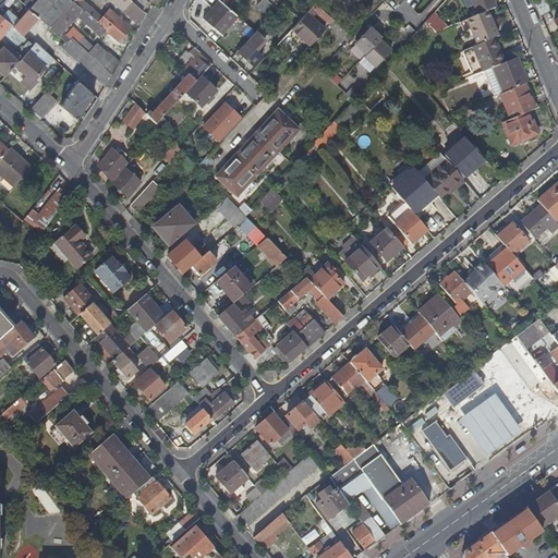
[(38,16),(49,26),(53,22),(72,1),(70,0),(35,0),(17,20),(12,26),(22,35),(38,16)]
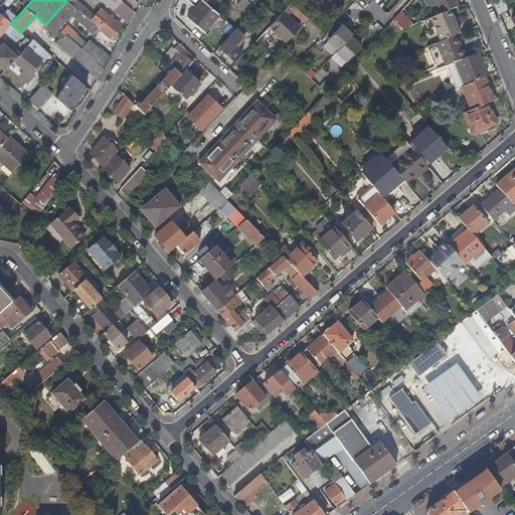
[(103,0),(128,22),(134,11),(133,10),(121,0),(66,0),(66,1),(97,27),(100,30),(109,38),(120,26),(100,9),(94,16),(76,0),(75,0),(103,0)]
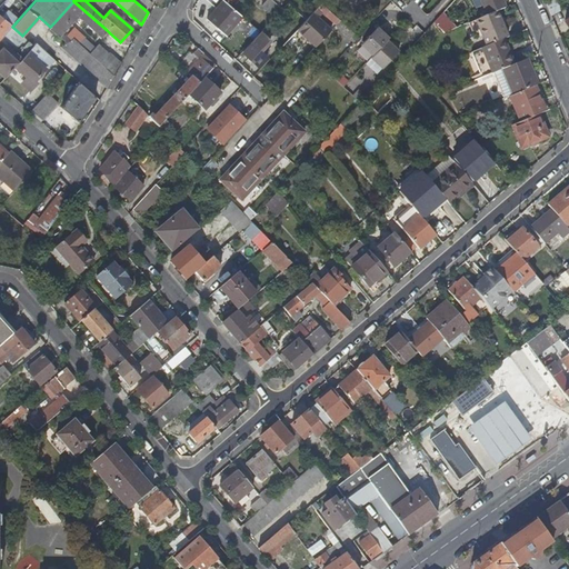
[(147,0),(133,0),(147,11),(152,5),(147,0)]
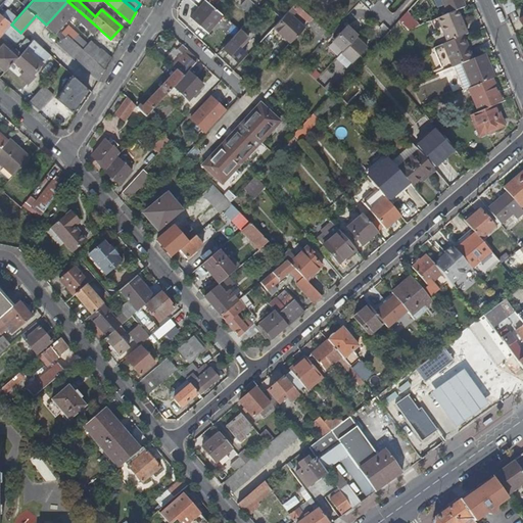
[(206,32),(222,14),(204,0),(190,17),(206,32)]
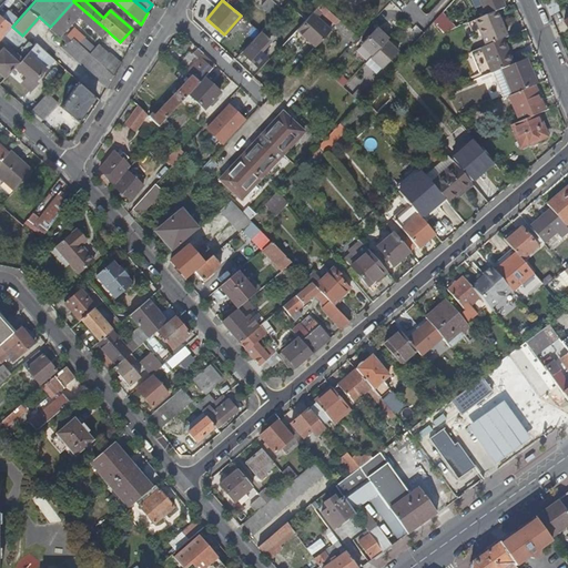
[(265,0),(261,6),(273,18),(282,9),(271,0),(265,0)]
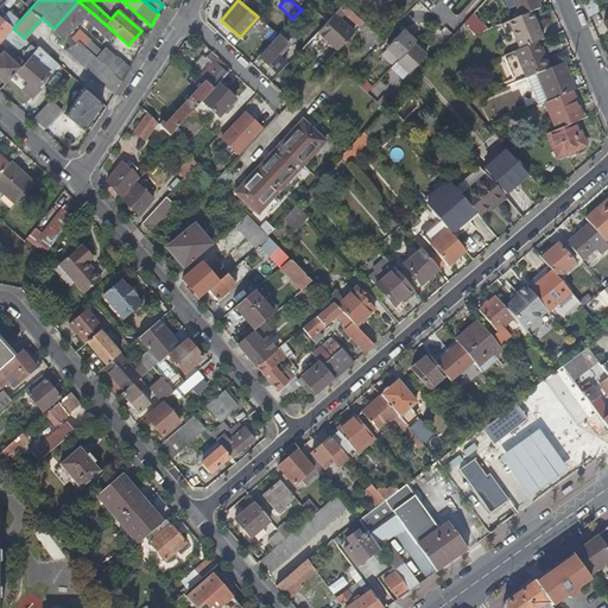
[(513,0),(520,17),(531,12),(539,8),(534,0),(513,0)]
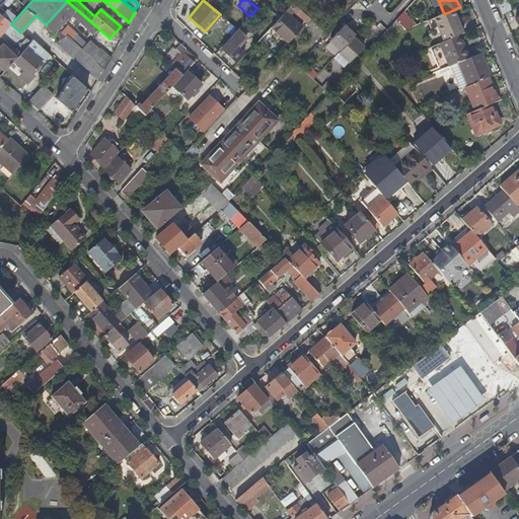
[(510,6),(506,0),(500,0),(498,3),(502,12),(510,6)]
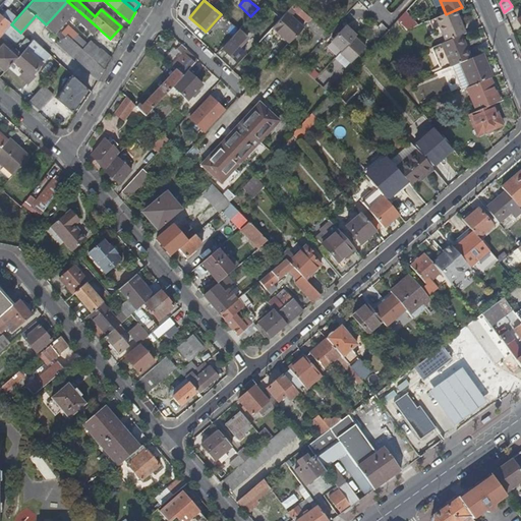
[(96,37),(101,31),(98,27),(67,1),(50,20),(58,27),(66,18),(65,17),(68,12),(96,37)]
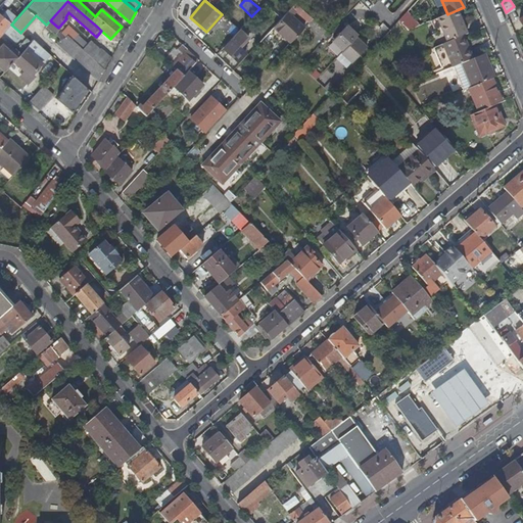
[(0,35),(10,24),(11,25),(16,18),(6,10),(1,16),(0,14),(0,35)]
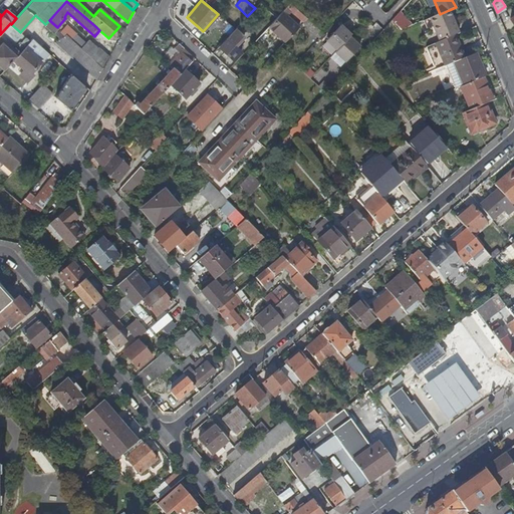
[(429,18),(432,26),(439,41),(454,35),(458,33),(455,26),(452,17),(449,10),(440,14),(429,18)]
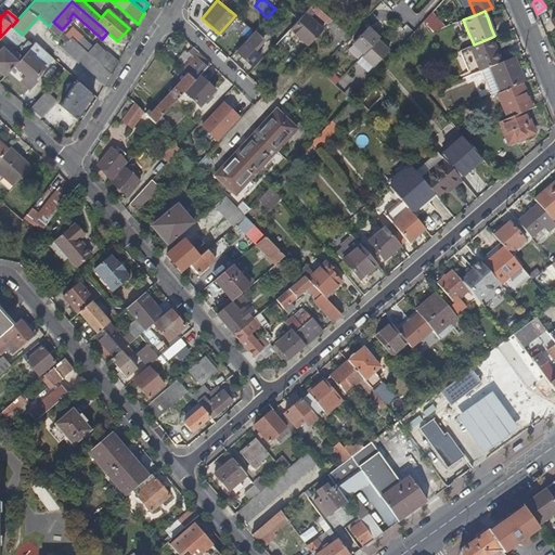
[(434,12),(423,20),(430,34),(442,27),(434,12)]
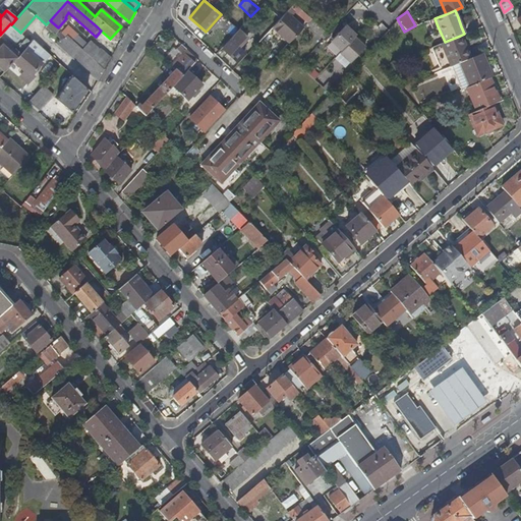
[(302,27),(286,12),(280,18),(272,26),(289,42),(302,27)]
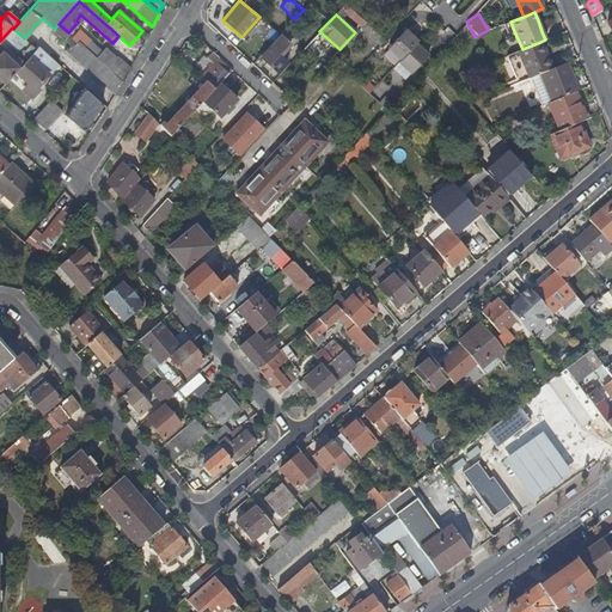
[(380,44),(386,38),(366,22),(360,28),(380,44)]
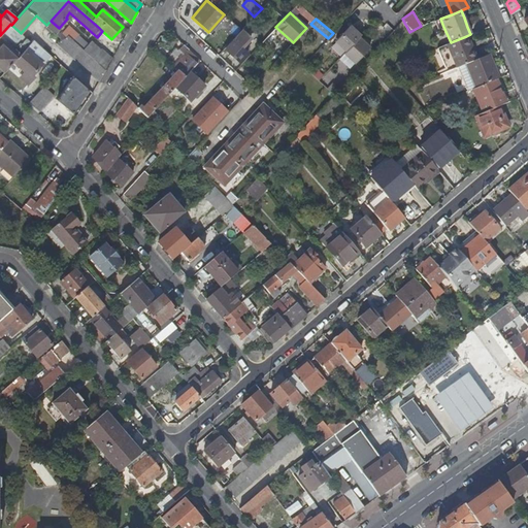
[(437,29),(443,27),(440,19),(434,22),(437,29)]
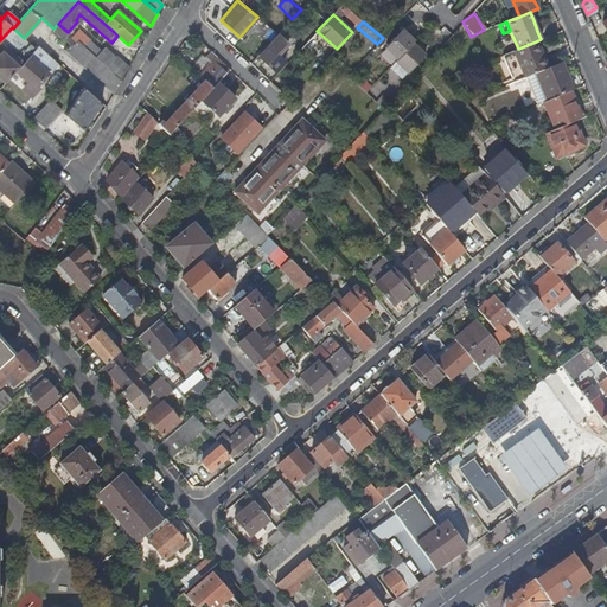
[(64,50),(113,95),(121,81),(88,51),(70,36),(69,37),(65,34),(68,32),(58,24),(53,29),(52,30),(53,31),(62,38),(71,46),(64,50)]
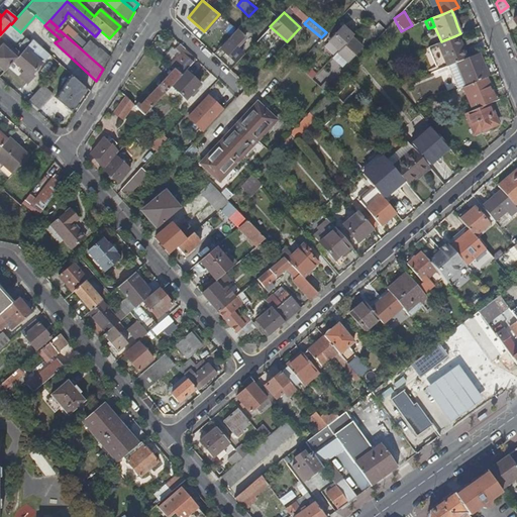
[(249,25),(244,21),(236,29),(220,46),(234,61),(242,53),(238,48),(241,44),(239,42),(245,36),(241,33),(249,25)]
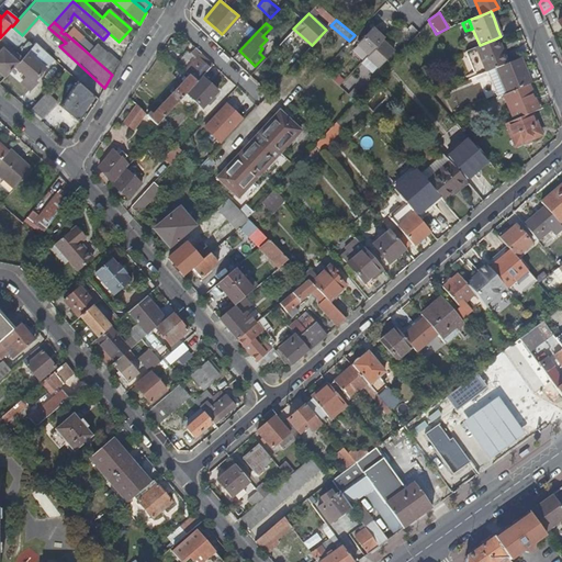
[(384,36),(373,25),(357,43),(368,54),(367,56),(378,66),(394,48),(382,38),(384,36)]
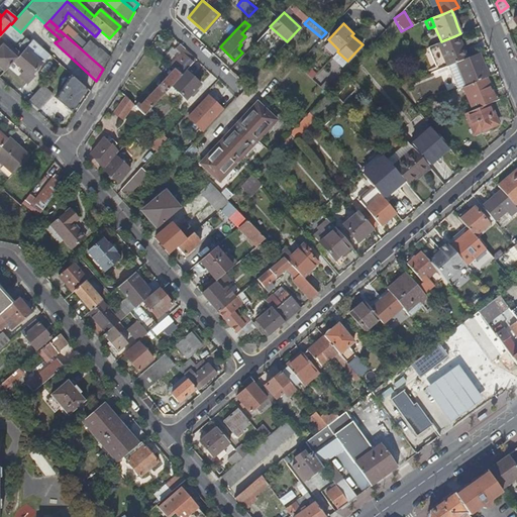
[(437,43),(446,67),(456,63),(467,59),(456,35),(441,41),(437,43)]
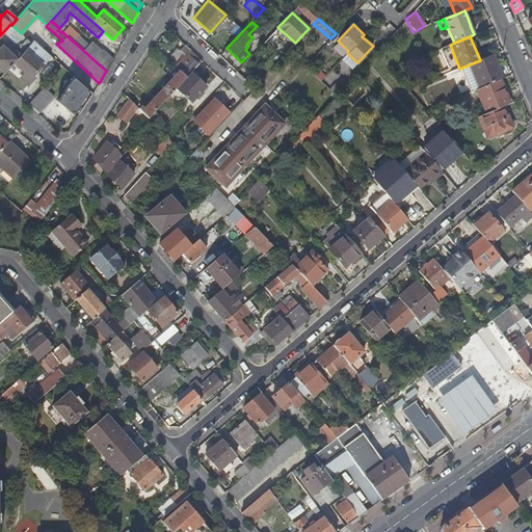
[(16,57),(17,58),(31,43),(26,38),(21,44),(20,42),(10,52),(2,44),(0,46),(0,68),(3,71),(16,57)]
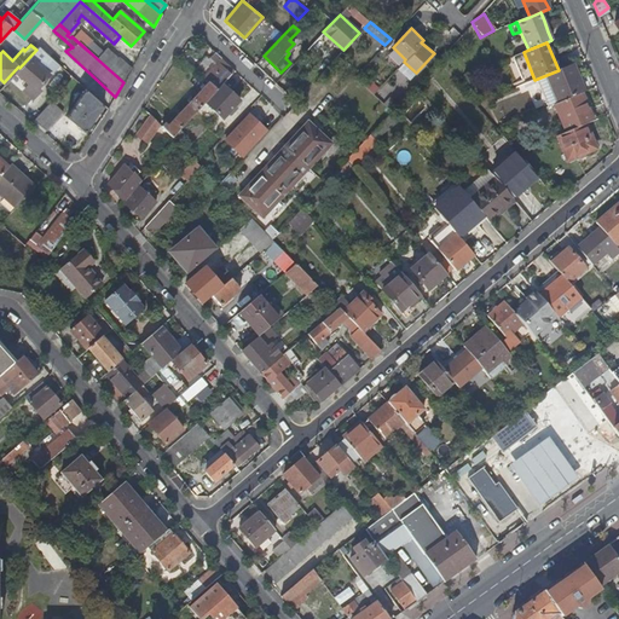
[(94,46),(90,52),(123,82),(131,69),(119,58),(117,59),(106,50),(103,53),(94,46)]
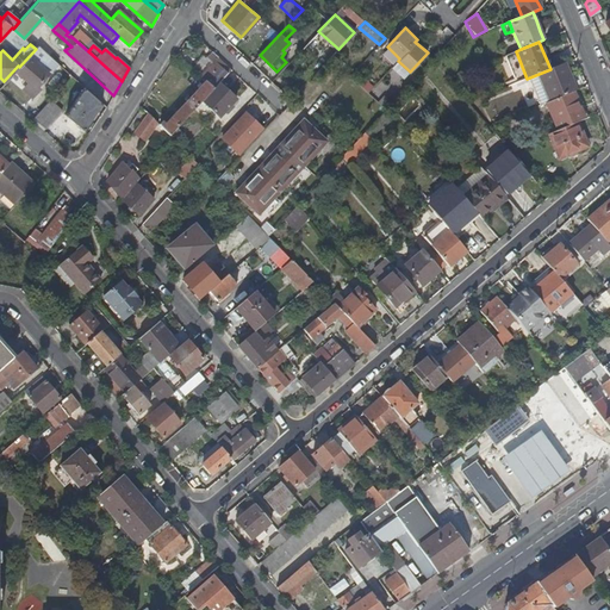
[(43,89),(62,68),(38,47),(36,49),(19,67),(17,70),(33,86),(30,89),(39,98),(45,92),(43,89)]
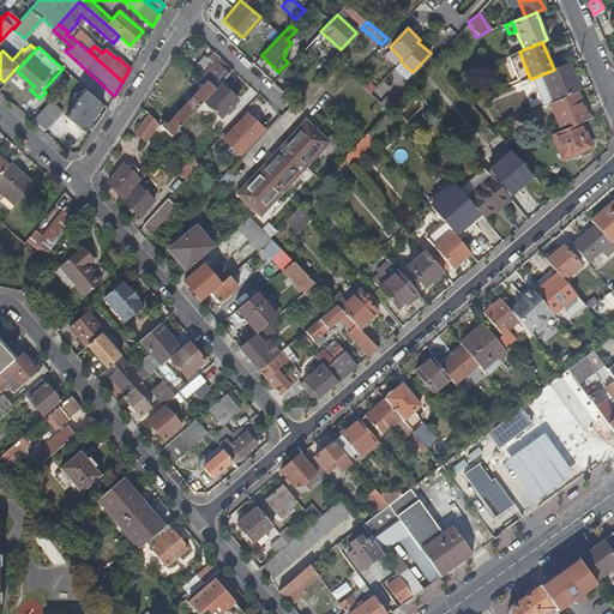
[(160,126),(172,137),(179,128),(203,103),(220,85),(229,76),(234,71),(221,59),(203,78),(208,83),(167,126),(163,122),(160,126)]
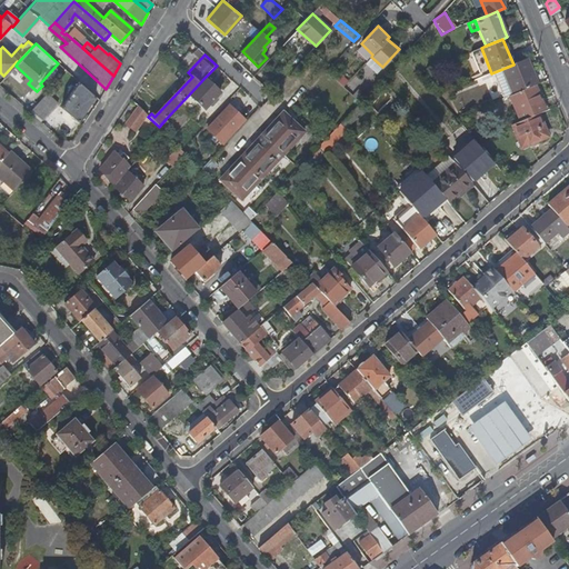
[(502,69),(512,95),(535,86),(528,71),(531,70),(527,59),(513,65),(502,69)]
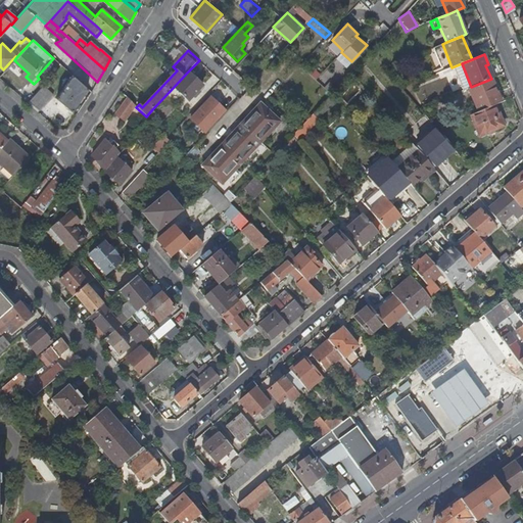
[(312,68),(308,76),(316,80),(320,74),(312,68)]
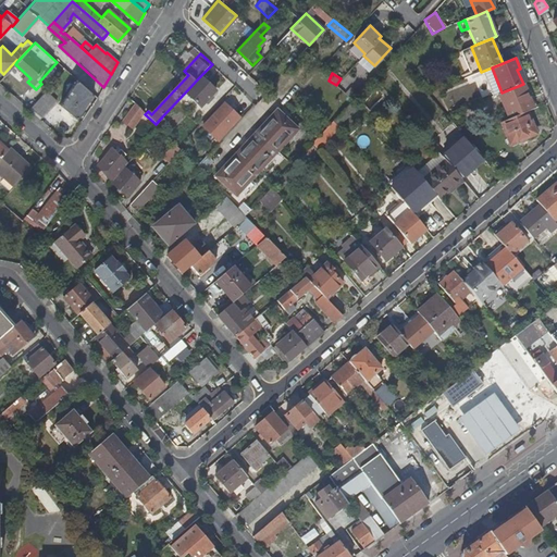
[(215,91),(199,77),(184,94),(200,108),(215,91)]
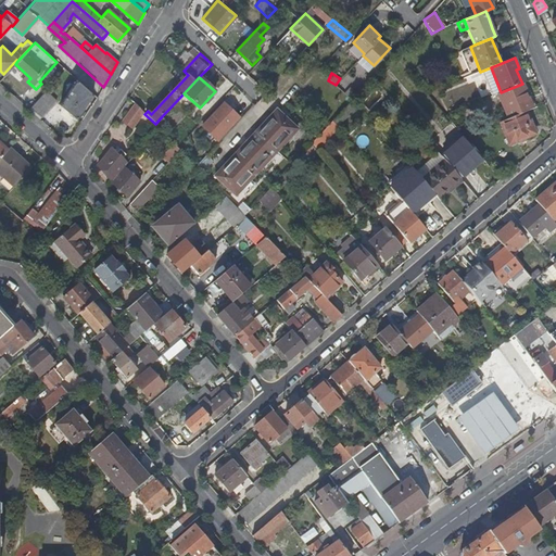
[(76,118),(92,95),(76,79),(60,105),(76,118)]
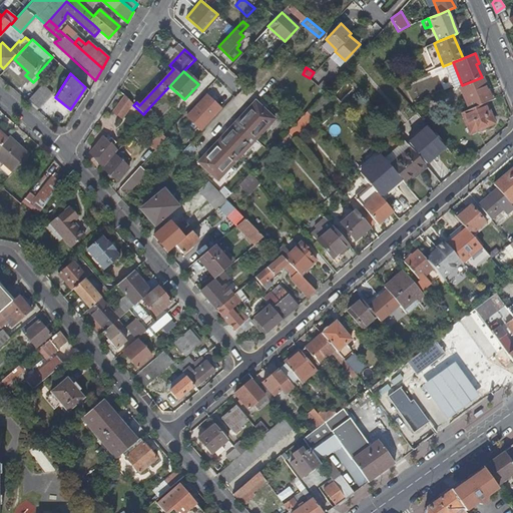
[(459,86),(469,109),(485,102),(492,100),(482,77),(462,85),(459,86)]
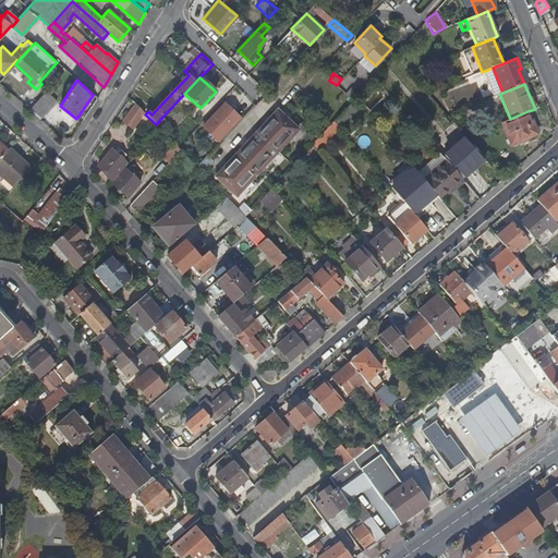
[(57,101),(46,92),(31,108),(41,118),(57,101)]
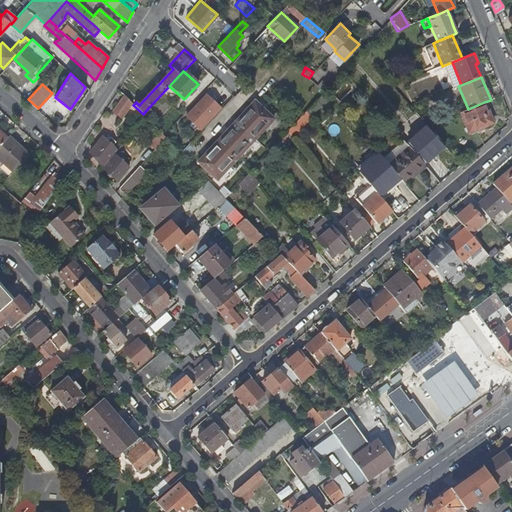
[(121,117),(132,103),(124,95),(113,110),(121,117)]
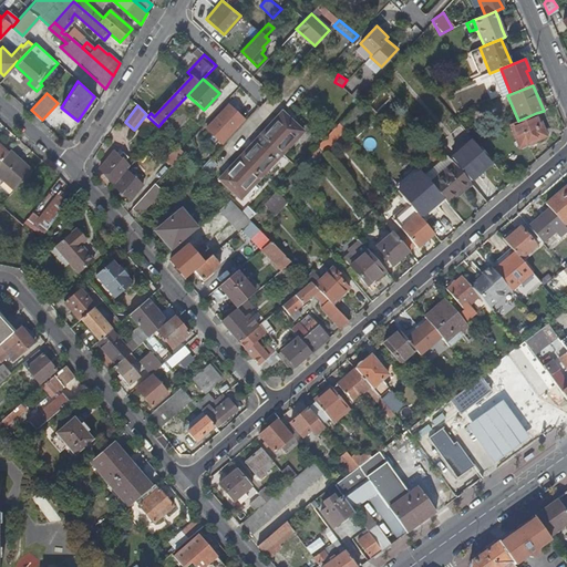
[(222,144),(244,120),(228,105),(206,130),(222,144)]
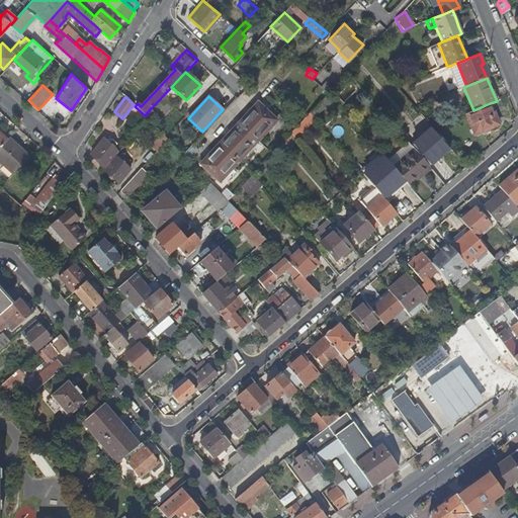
[(277,119),(259,102),(201,165),(220,182),(277,119)]
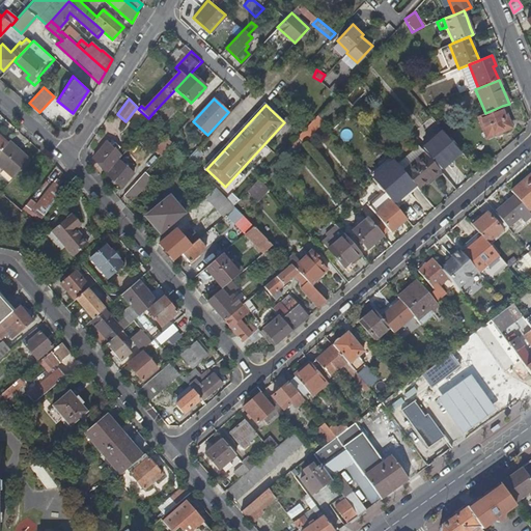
[(510,128),(502,106),(485,113),(478,116),(486,137),(510,128)]
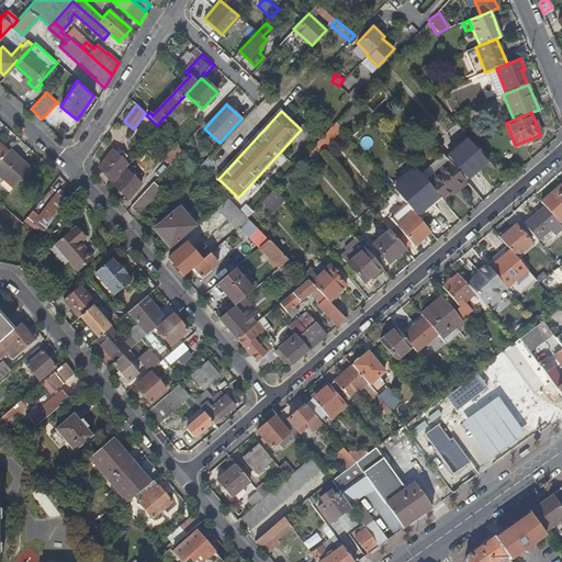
[(169,123),(164,117),(157,125),(159,127),(161,130),(169,123)]
